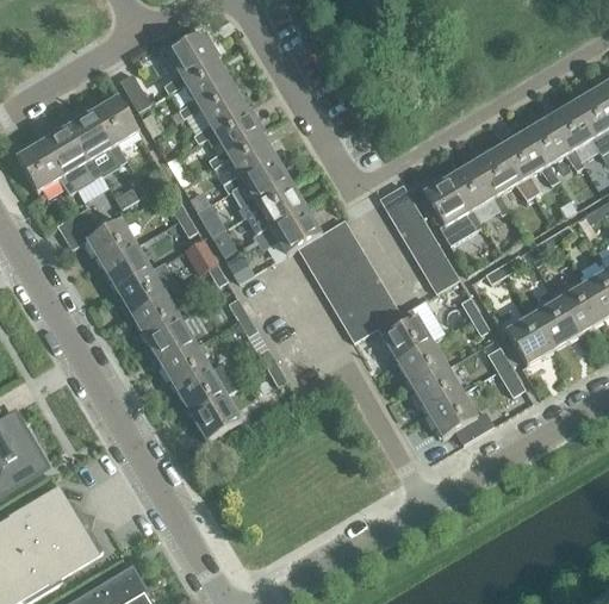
[(181,80),(216,60),(199,32),(166,53),(178,74),(181,80)]
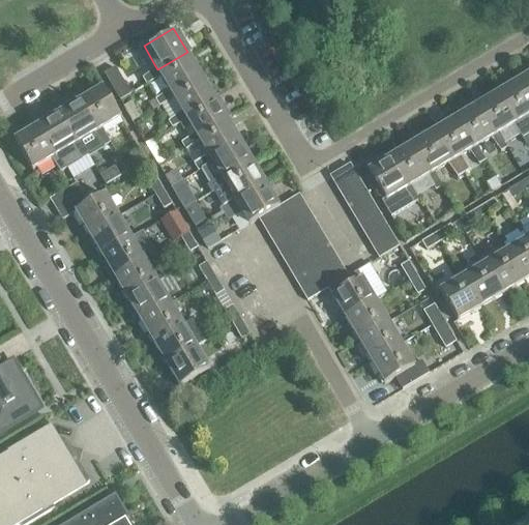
[(159,73),(168,86),(170,90),(200,73),(187,52),(157,69),(154,64),(141,75),(145,81),(159,73)]
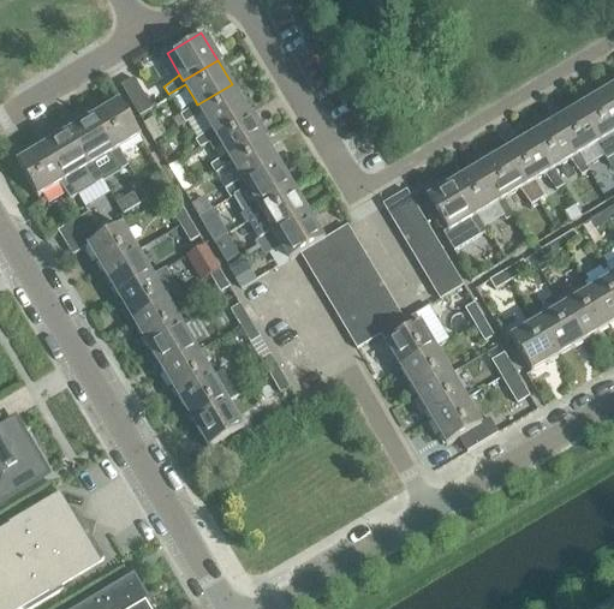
[(138,112),(150,105),(132,73),(120,81),(138,112)]
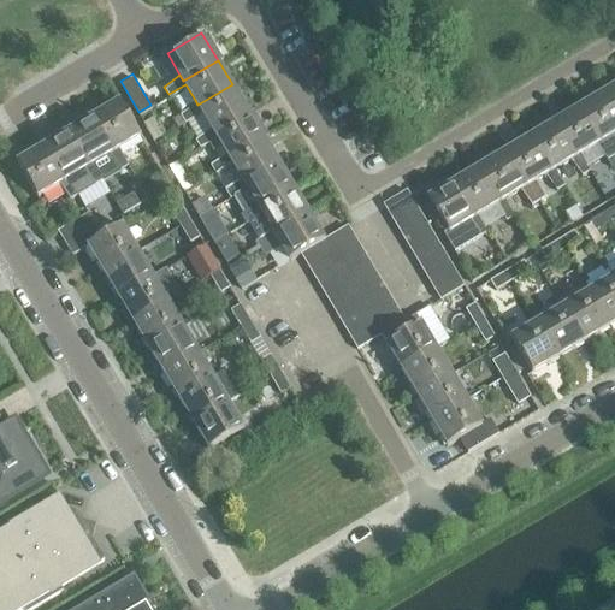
[(614,82),(603,89),(614,107),(614,82)]
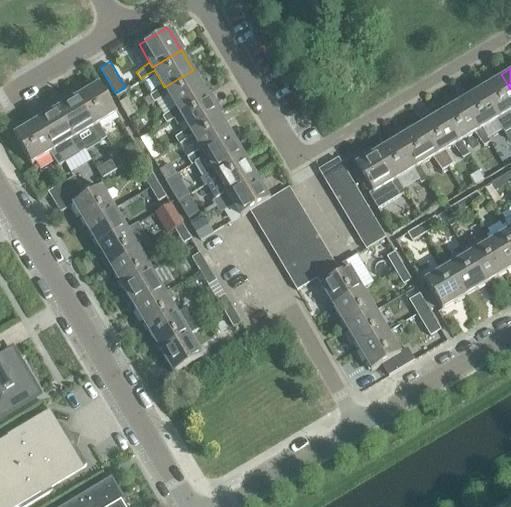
[(206,91),(193,70),(164,87),(162,83),(149,93),(153,99),(166,91),(174,104),(177,108),(206,91)]
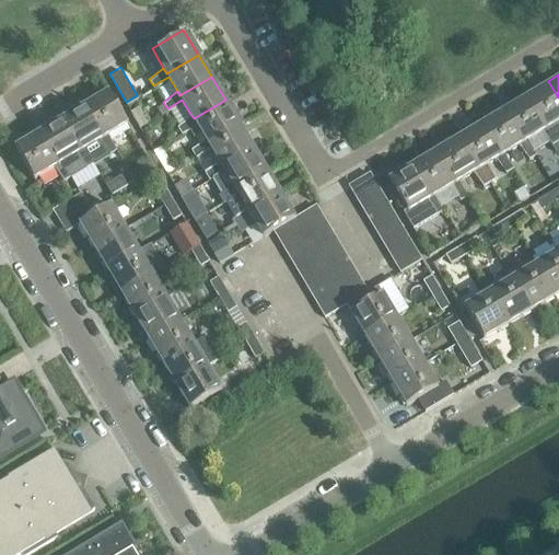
[(558,97),(548,81),(525,94),(545,126),(540,128),(551,142),(558,138),(558,137),(558,97)]
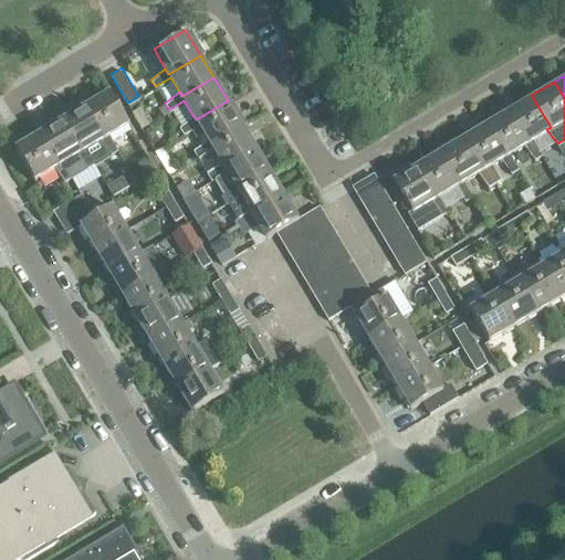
[(104,136),(100,138),(110,152),(116,148),(107,133),(127,122),(108,90),(85,104),(104,136)]
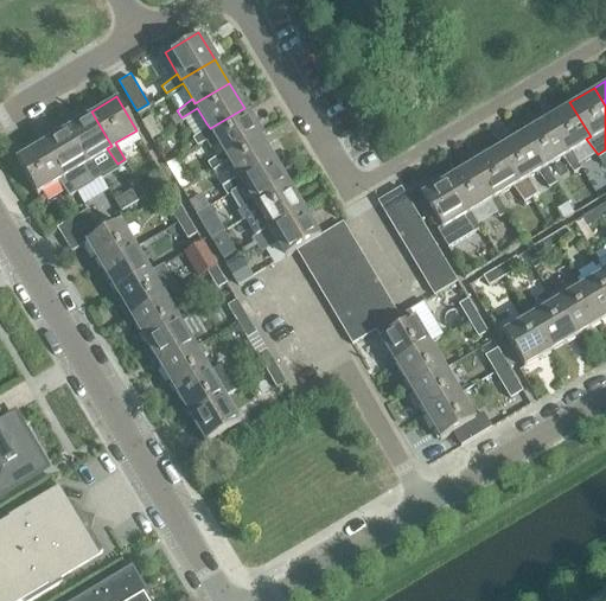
[(591,136),(569,102),(544,117),(566,151),(561,153),(573,168),(580,165),(571,148),(586,139),(591,136)]
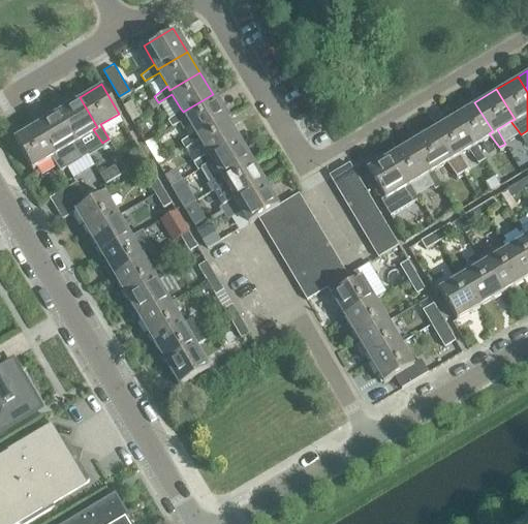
[(58,111),(75,140),(71,143),(81,156),(102,143),(93,129),(97,127),(80,97),(76,93),(64,101),(66,104),(58,111)]
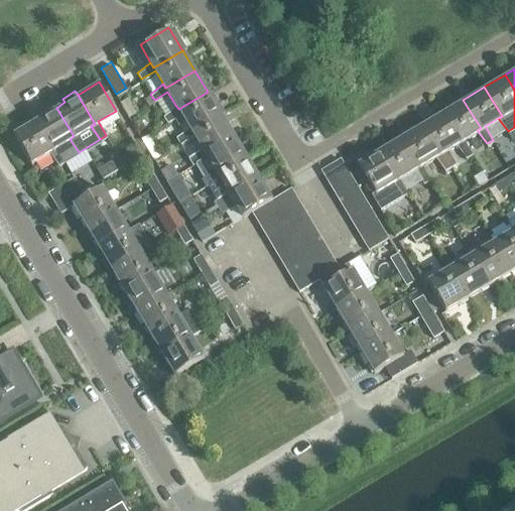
[(166,121),(180,113),(188,126),(190,130),(220,113),(224,111),(216,98),(212,101),(208,92),(178,109),(175,105),(162,115),(166,121)]
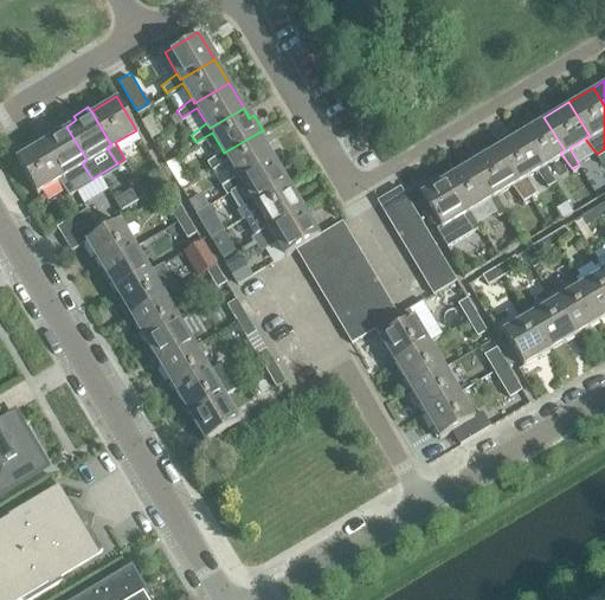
[(554,179),(545,162),(560,153),(565,150),(544,117),(520,131),(540,166),(535,168),(547,184),(554,179)]
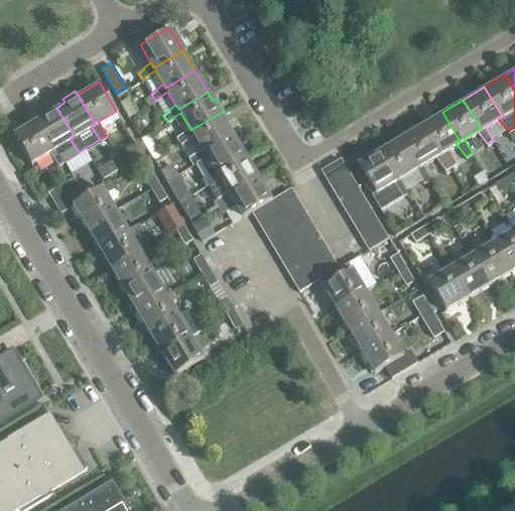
[(56,108),(35,120),(52,149),(48,151),(57,164),(79,152),(70,139),(74,136),(56,108)]
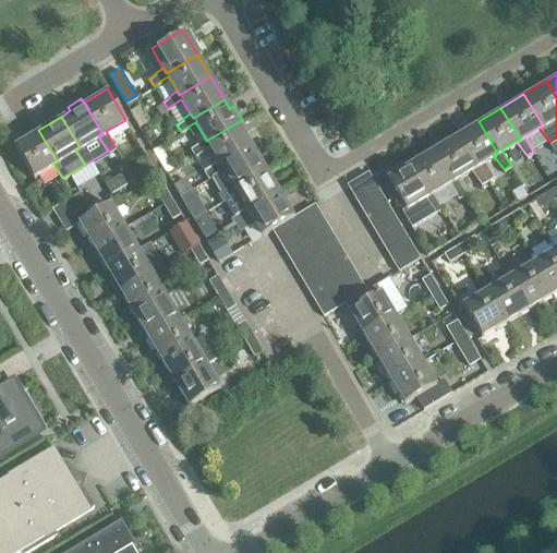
[(479,121),(456,135),(474,166),(470,168),(481,182),(493,175),(484,160),(493,155),(497,153),(479,121)]
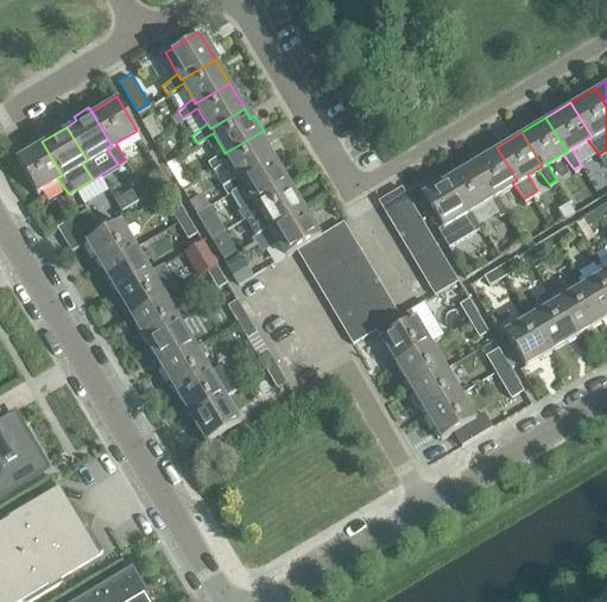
[(225,153),(222,149),(207,159),(212,168),(227,158),(236,173),(240,178),(273,158),(259,133),(225,153)]
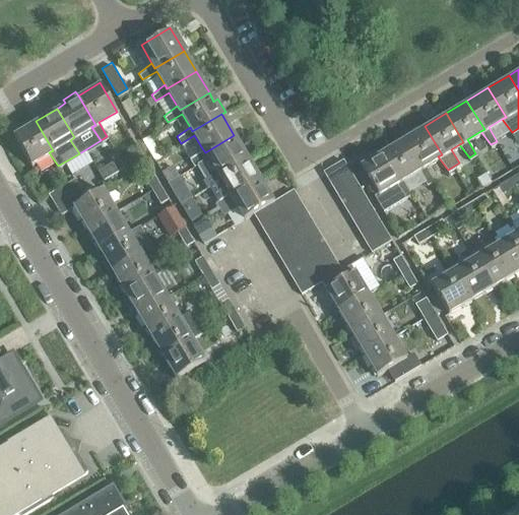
[(53,150),(36,121),(13,134),(30,164),(49,152),(53,150)]
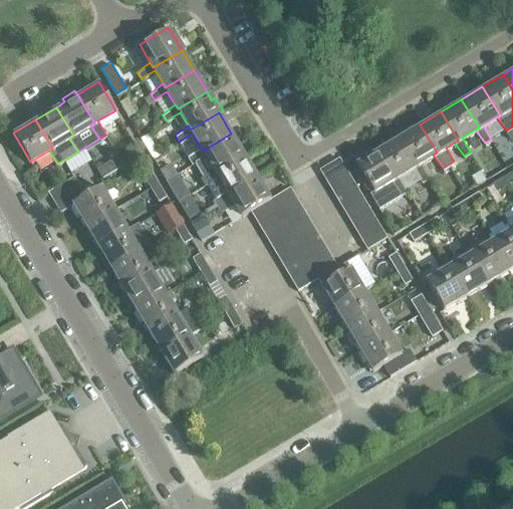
[(437,153),(420,124),(399,138),(416,166),(412,168),(422,181),(428,177),(420,163),(433,155),(437,153)]
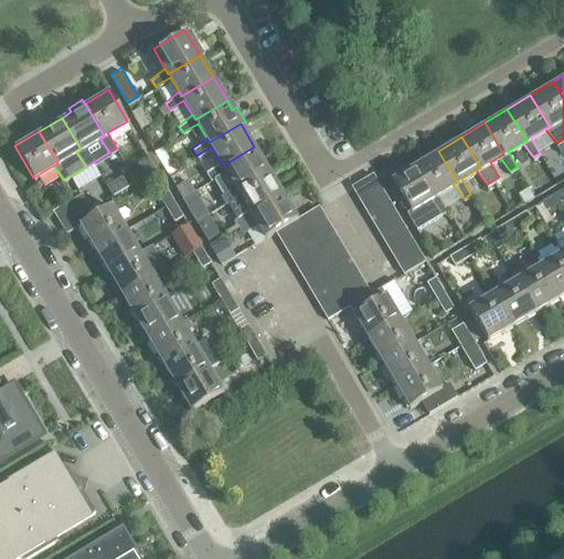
[(234,184),(236,189),(268,170),(254,147),(223,165),(220,161),(205,170),(210,179),(225,170),(234,184)]
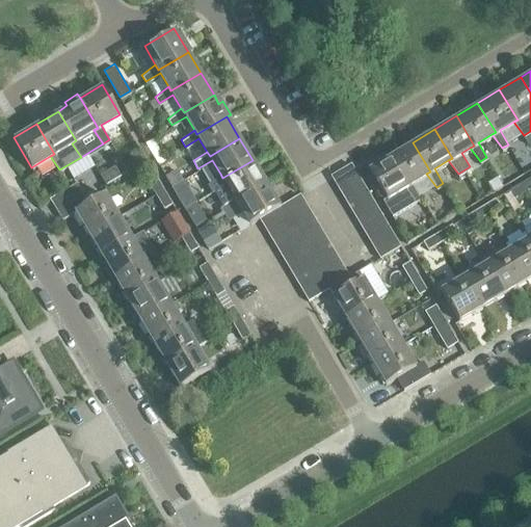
[(413,142),(391,155),(408,185),(404,186),(415,200),(421,196),(413,182),(426,174),(430,172),(413,142)]
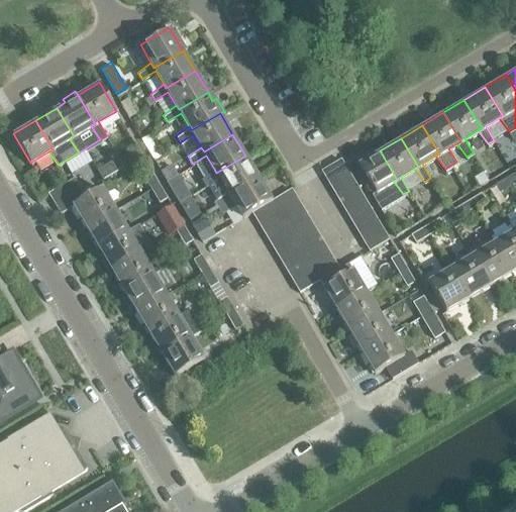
[(397,180),(380,150),(358,164),(375,191),(372,193),(381,208),(388,203),(403,194),(393,181),(397,180)]
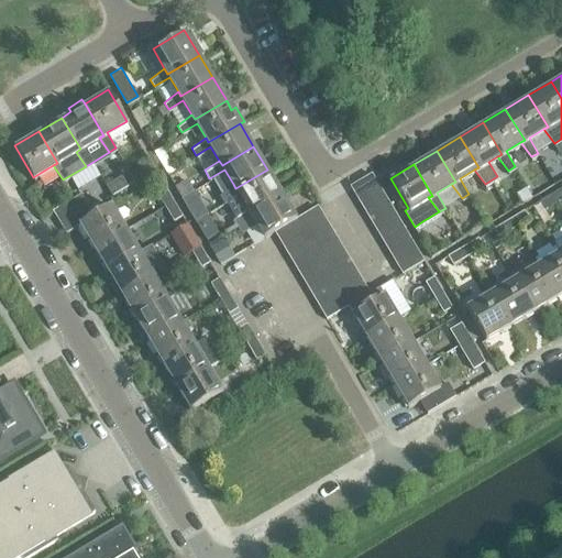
[(235,215),(246,207),(250,211),(281,193),(267,170),(235,188),(233,184),(218,193),(223,201),(227,199),(235,215)]
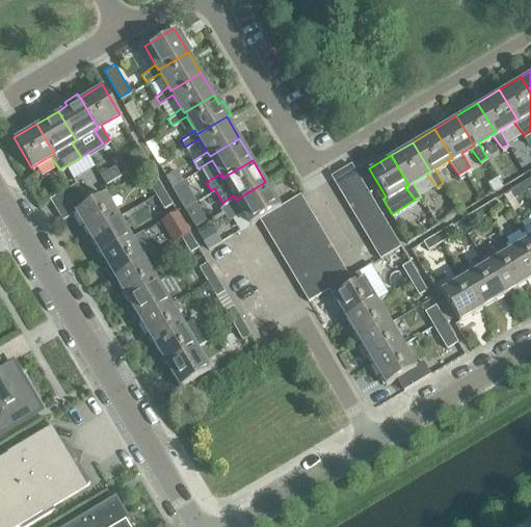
[(337,184),(356,173),(350,161),(329,174),(337,184)]
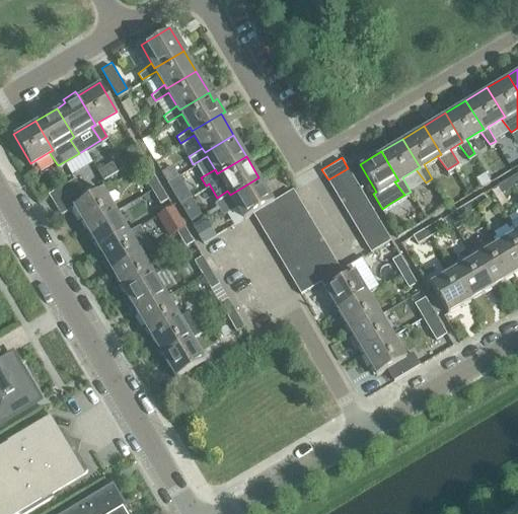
[(101,176),(116,168),(111,159),(96,167),(101,176)]
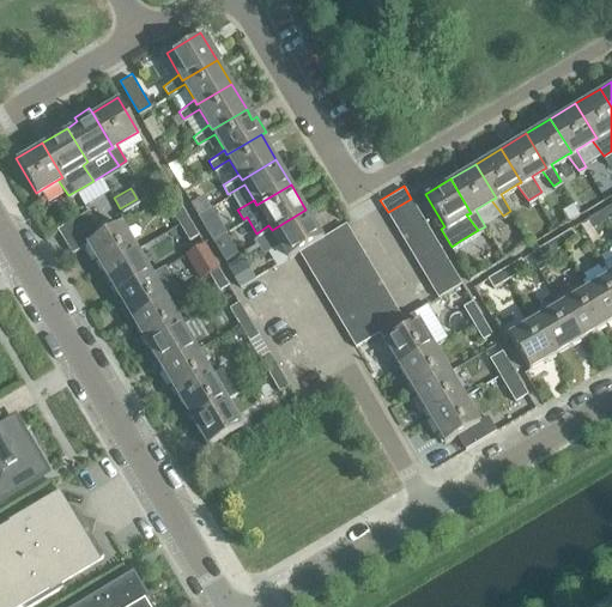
[(179,220),(188,216),(179,199),(169,205),(179,220)]
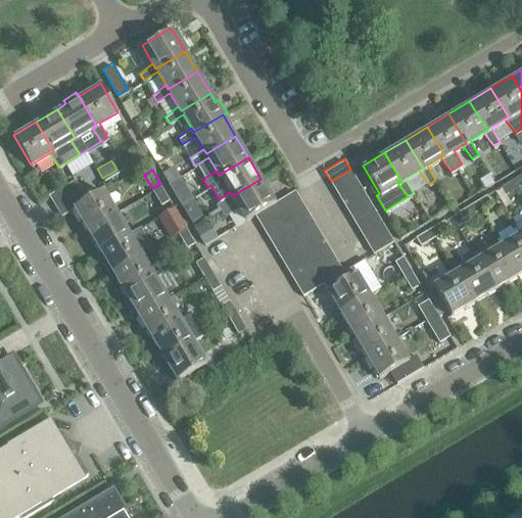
[(337,191),(357,179),(350,170),(331,181),(337,191)]
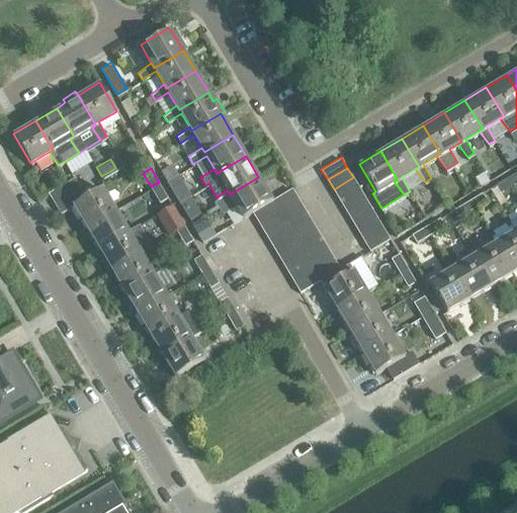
[(500,189),(514,181),(510,174),(496,182),(500,189)]
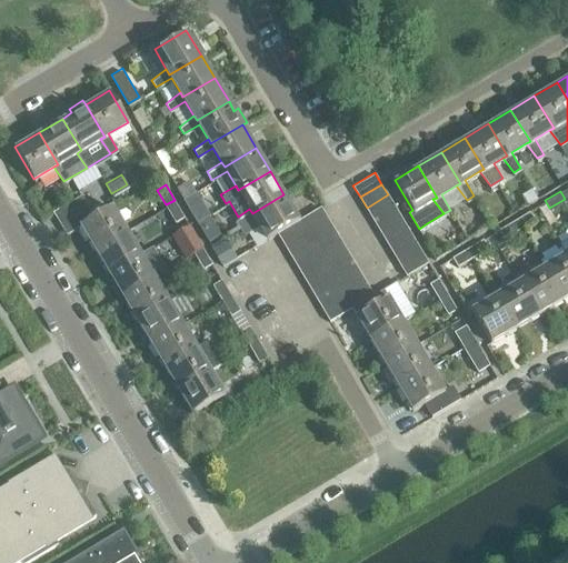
[(59,221),(88,204),(81,193),(52,210),(59,221)]
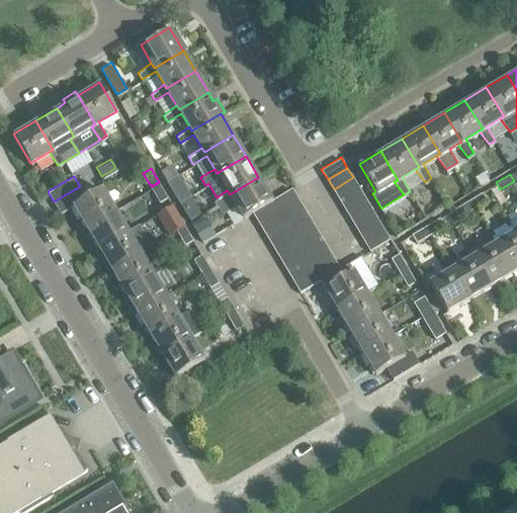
[(271,198),(258,177),(230,194),(227,190),(217,197),(213,199),(221,211),(235,203),(242,216),(251,210),(271,198)]
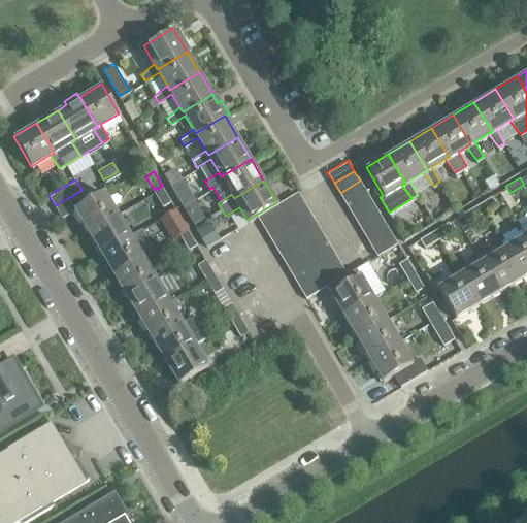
[(346,203),(366,191),(360,181),(340,193),(346,203)]
